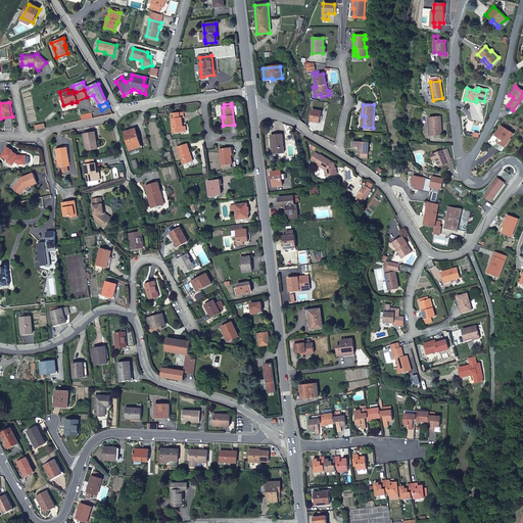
[(321,111),(313,109),(311,122),(319,124),(321,111)]
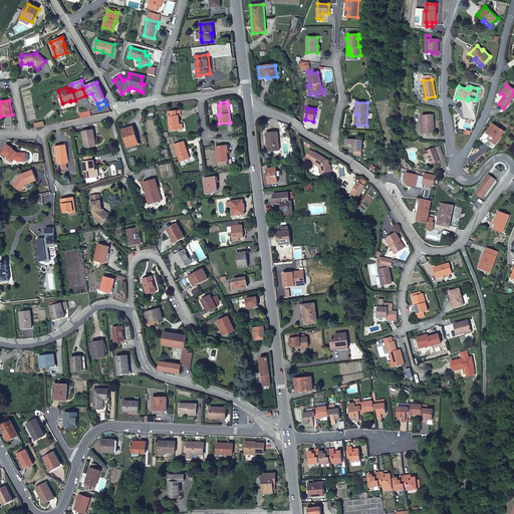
[(170,131),(180,130),(180,124),(179,116),(180,116),(180,110),(168,111),(170,131)]
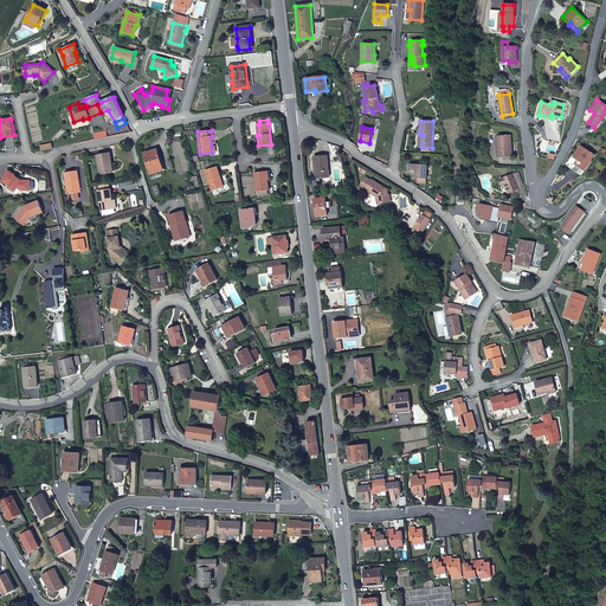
[(511,156),(510,139),(510,136),(497,137),(500,158),(511,156)]
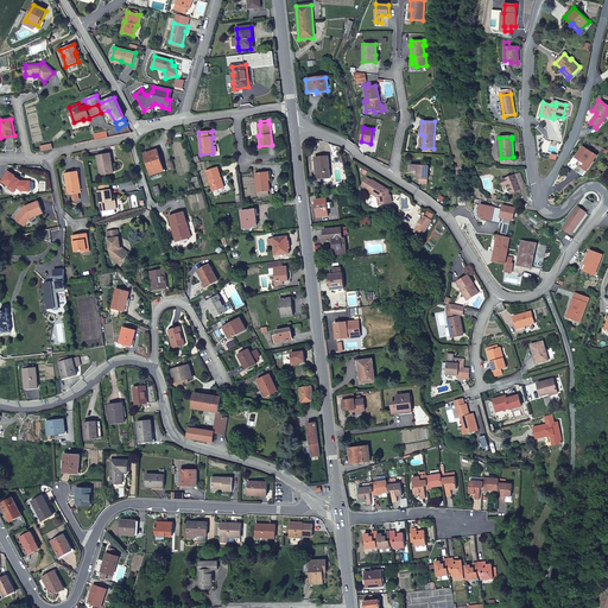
[(582,145),(578,149),(571,160),(586,170),(590,162),(595,154),(582,145)]
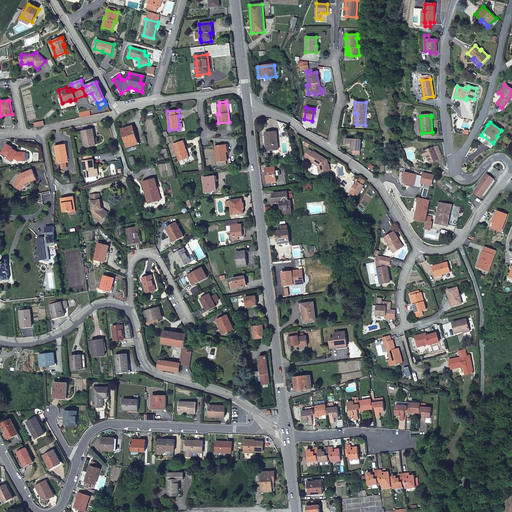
[(127,148),(138,144),(133,127),(121,130),(127,148)]
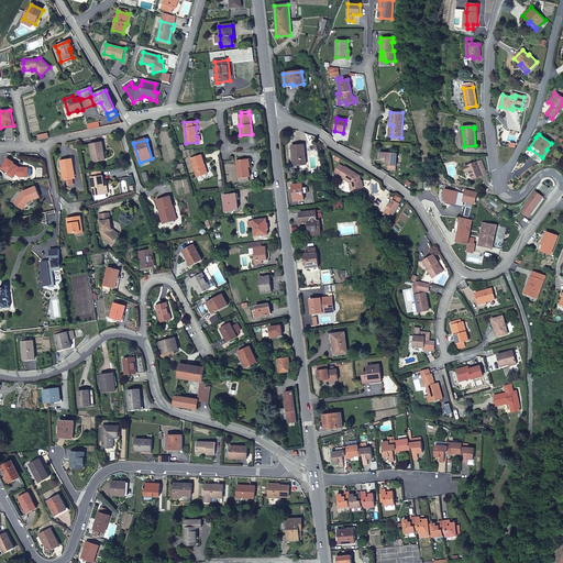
[(92,162),(102,161),(102,156),(105,156),(102,142),(89,144),(92,162)]
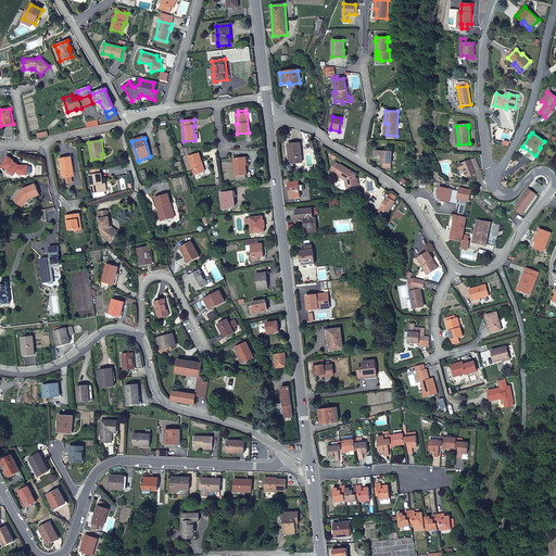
[(300,143),(288,144),(289,159),(291,158),(291,164),(302,162),(300,143)]
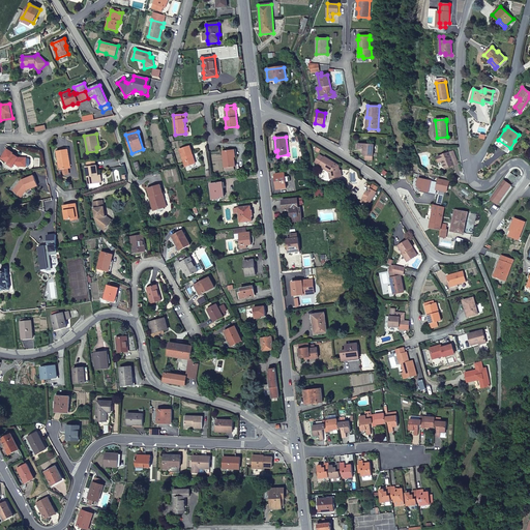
[(507,152),(510,148),(498,140),(495,144),(507,152)]
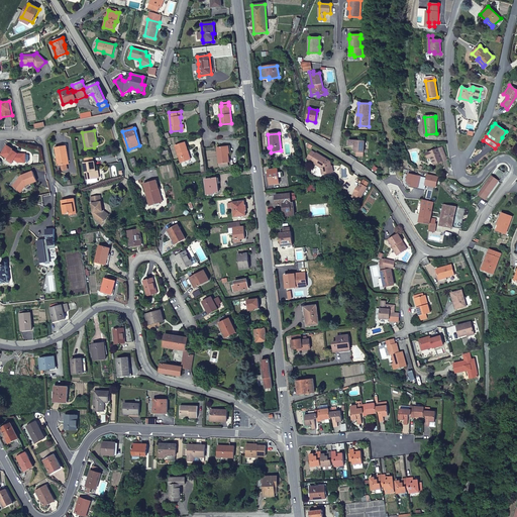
[(365,141),(350,140),(349,145),(355,146),(354,152),(365,152),(365,141)]
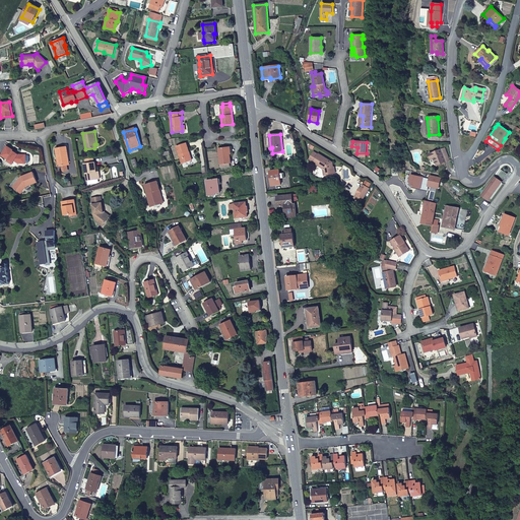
[(192,160),(190,154),(188,155),(187,152),(189,152),(186,143),(176,147),(182,164),(192,160)]
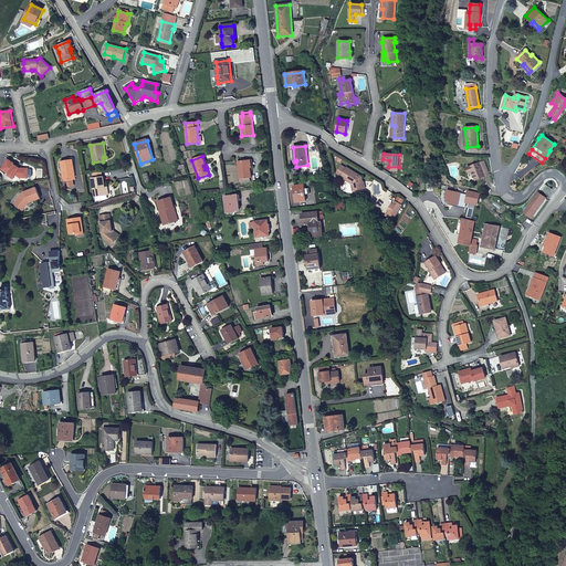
[(19,169),(7,160),(0,170),(8,176),(8,177),(12,179),(14,177),(19,178),(27,179),(27,170),(19,169)]
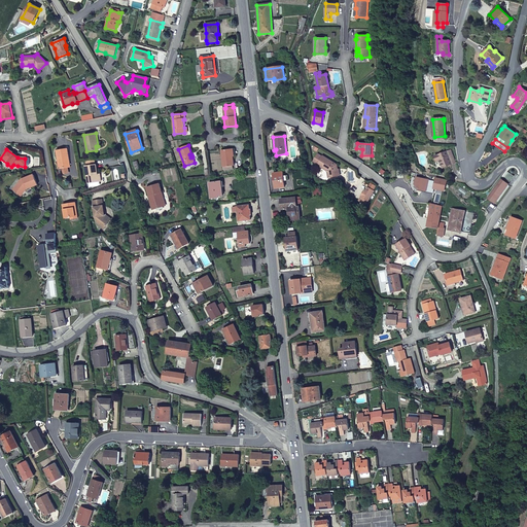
[(59,169),(68,168),(68,164),(70,164),(68,149),(57,151),(59,169)]
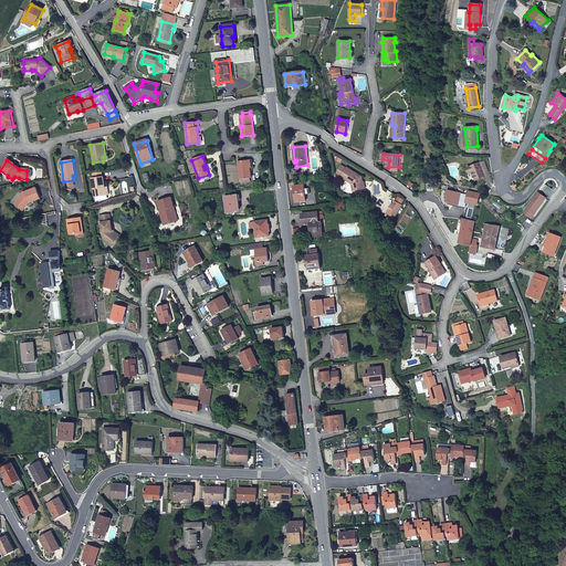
[(238,161),(240,179),(249,178),(251,178),(250,168),(249,160),(238,161)]
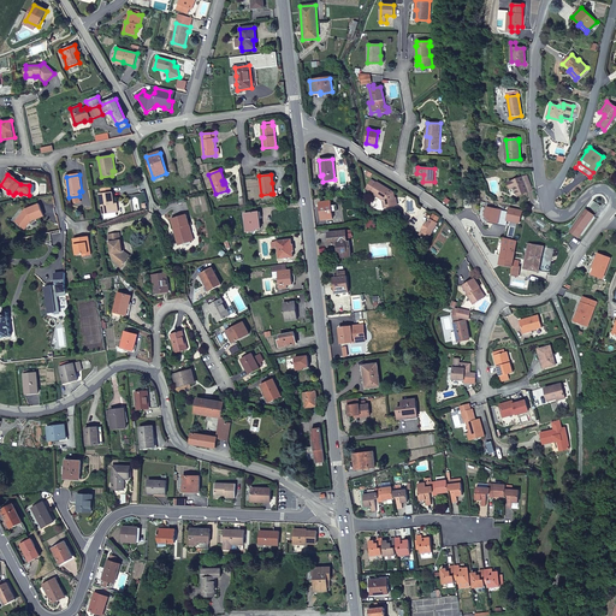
[(526,176),(508,183),(509,189),(514,188),(517,196),(532,190),(526,176)]
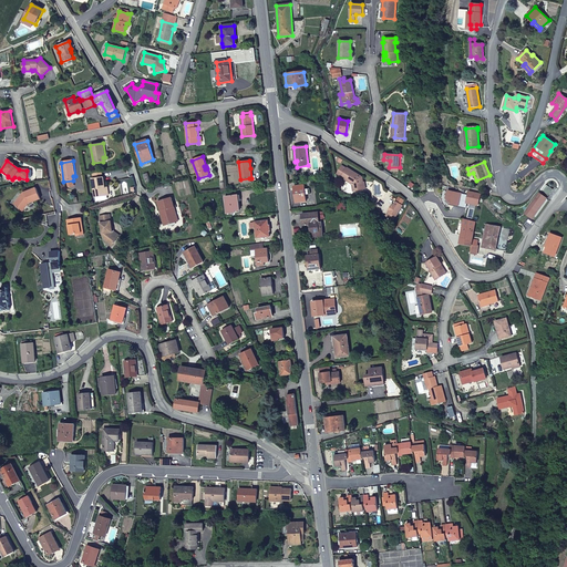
[(351,188),(362,186),(360,181),(359,175),(344,166),(339,164),(334,171),(350,182),(351,188)]
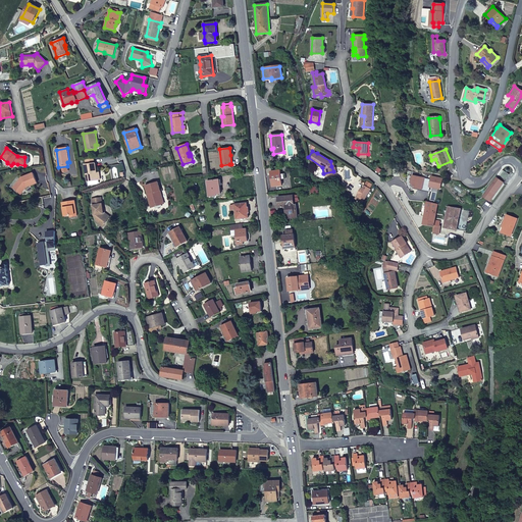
[(95,164),(85,165),(87,181),(100,180),(99,173),(97,173),(95,164)]
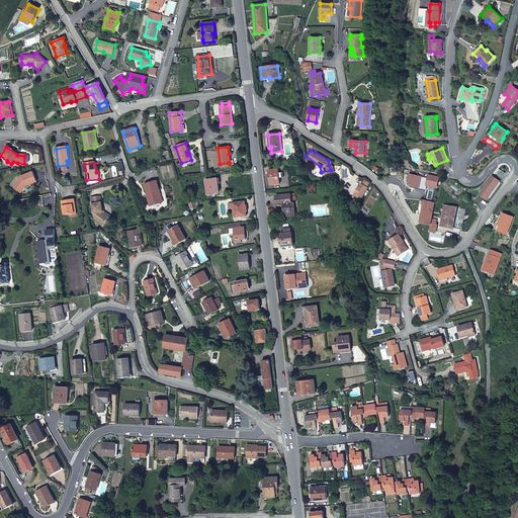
[(498,168),(494,174),(500,179),(504,173),(498,168)]
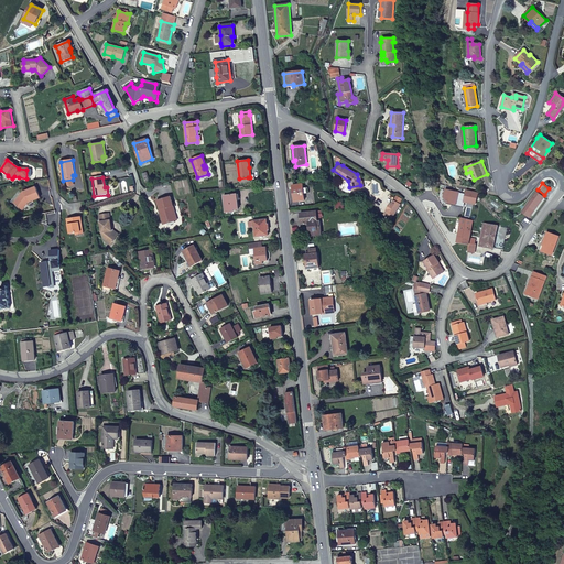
[(303,184),(292,185),(294,202),(304,201),(303,184)]
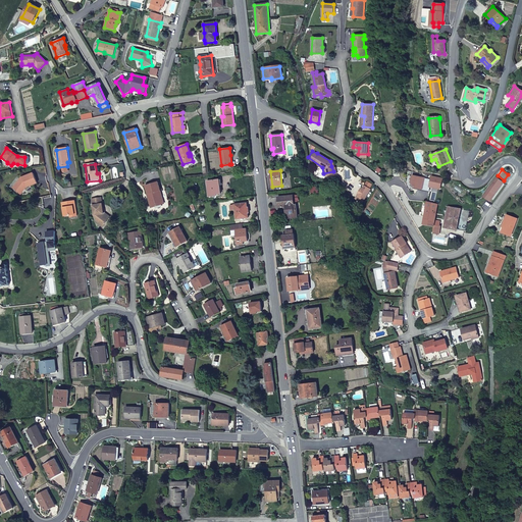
[(25,188),(36,184),(33,173),(21,177),(22,179),(18,181),(12,188),(19,195),(25,188)]
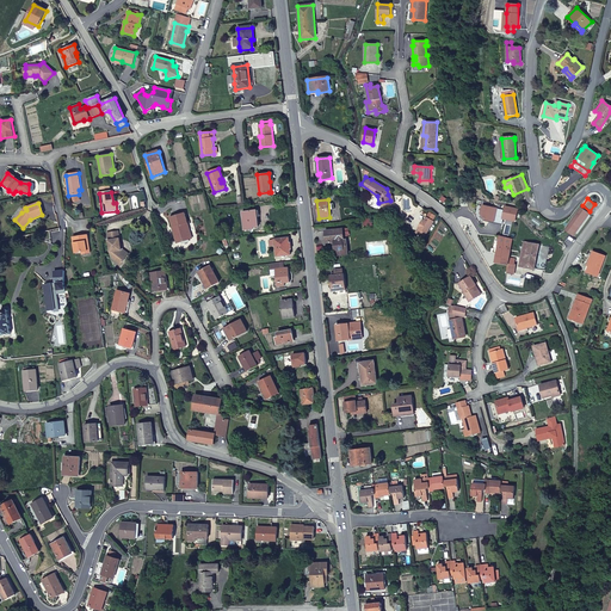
[(503,226),(504,223),(485,220),(482,215),(483,207),(479,205),(476,216),(480,223),(485,221),(503,226)]
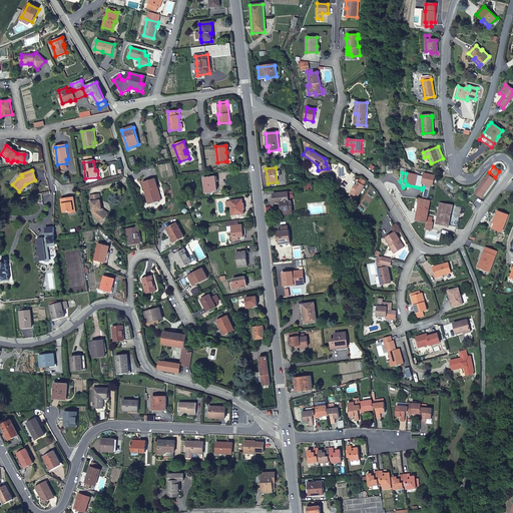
[(424,177),(406,173),(405,180),(407,184),(423,187),(423,184),(432,186),(435,175),(424,173),(424,177)]
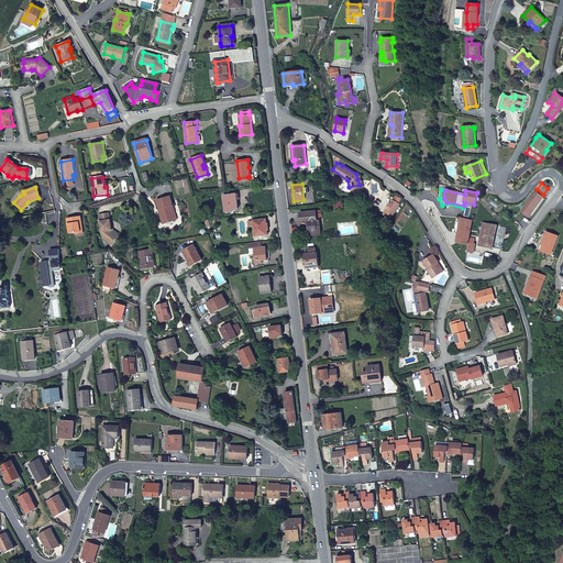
[(534,192),(523,209),(530,213),(542,197),(534,192)]
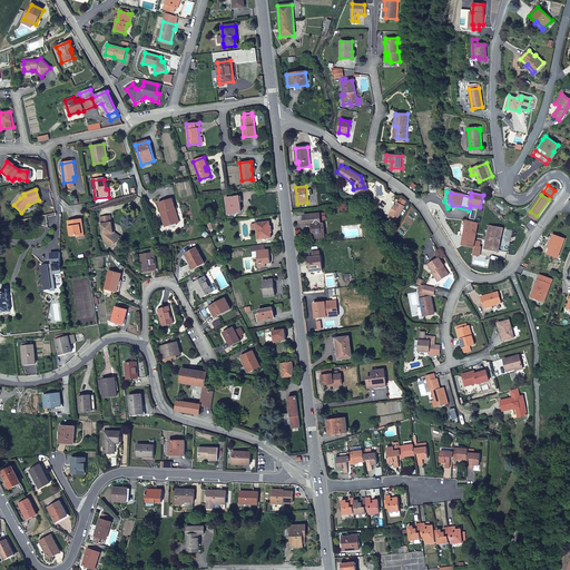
[(239,212),(238,197),(226,198),(228,215),(236,214),(236,212),(239,212)]
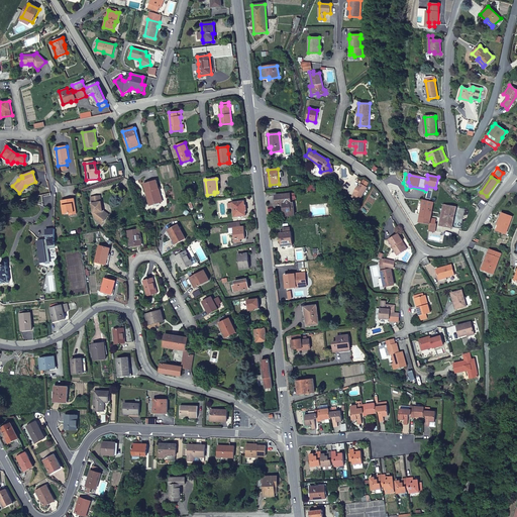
[(159,190),(157,181),(144,185),(147,198),(148,197),(149,200),(147,200),(149,206),(161,202),(158,190),(159,190)]
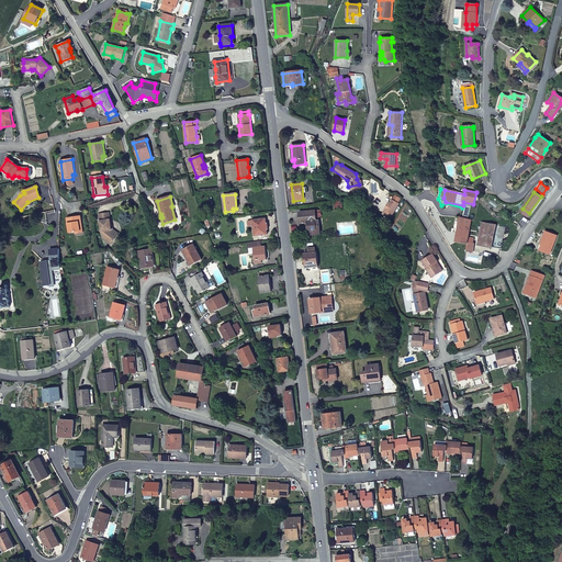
[(385,210),(393,214),(398,204),(393,200),(391,203),(390,203),(385,210)]
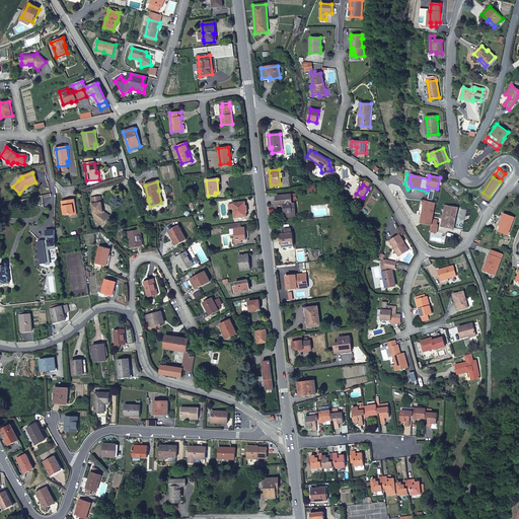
[(296,216),(294,205),(292,205),(291,195),(276,197),(278,207),(284,206),(285,217),(296,216)]
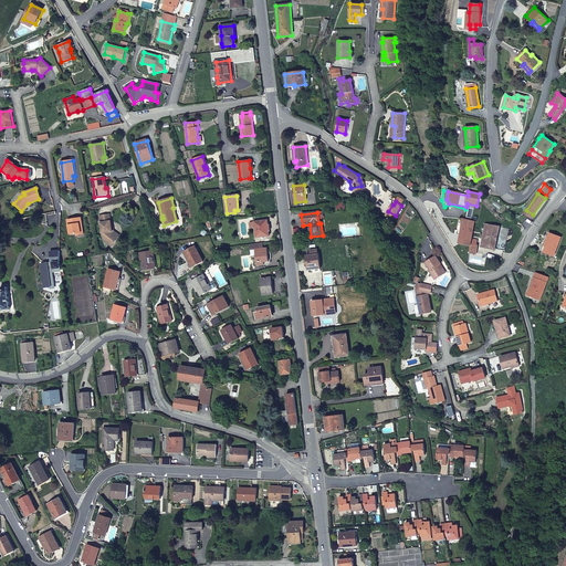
[(109,215),(98,216),(101,233),(104,233),(105,237),(102,240),(112,247),(118,237),(112,231),(111,227),(109,215)]
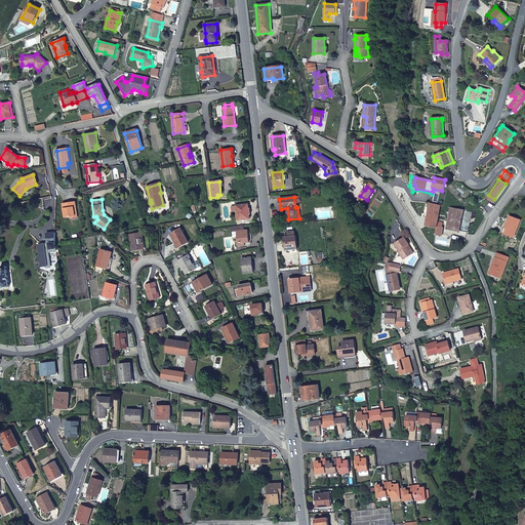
[(65,218),(71,217),(75,216),(74,208),(77,208),(76,202),(63,204),(65,218)]
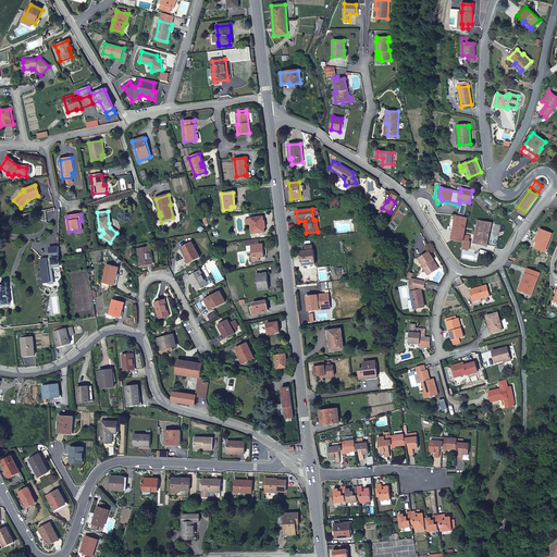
[(456,215),(452,239),(462,242),(463,240),(463,236),(466,223),(467,219),(456,215)]
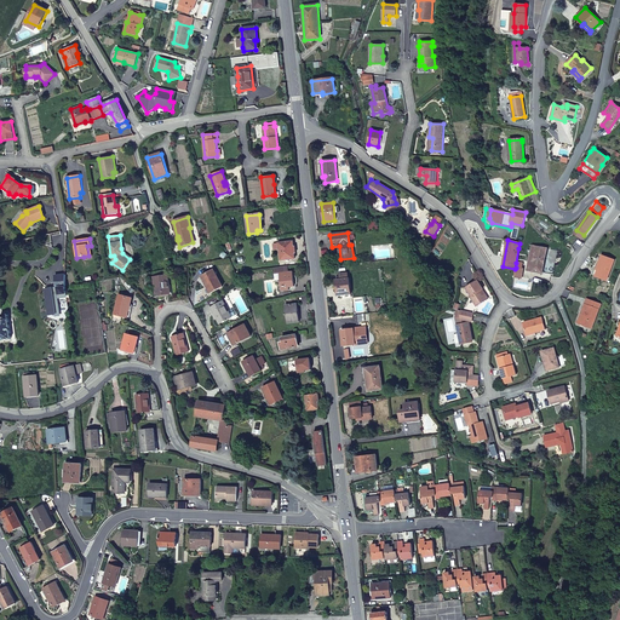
[(292,241),(279,244),(280,260),(294,259),(292,241)]
